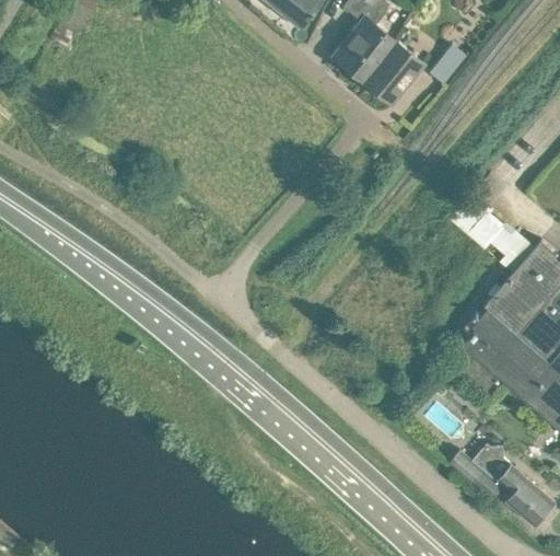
[(73,0),(70,6),(50,41),(66,49),(96,0),(73,0)]
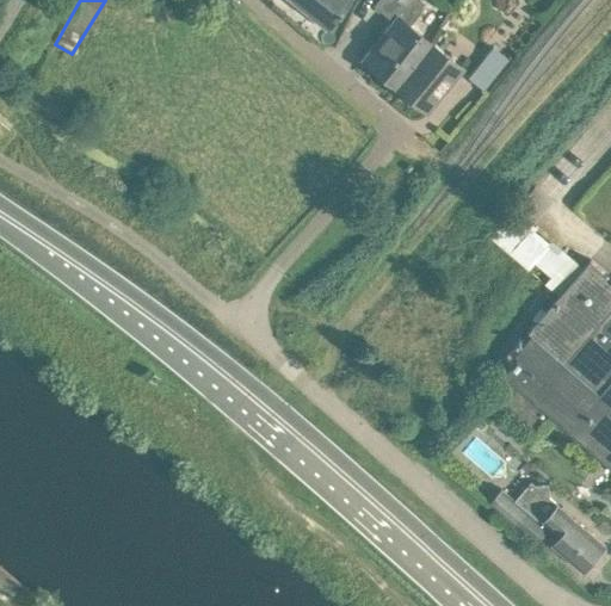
[(285,0),(326,32),(351,1),(350,0),(285,0)]
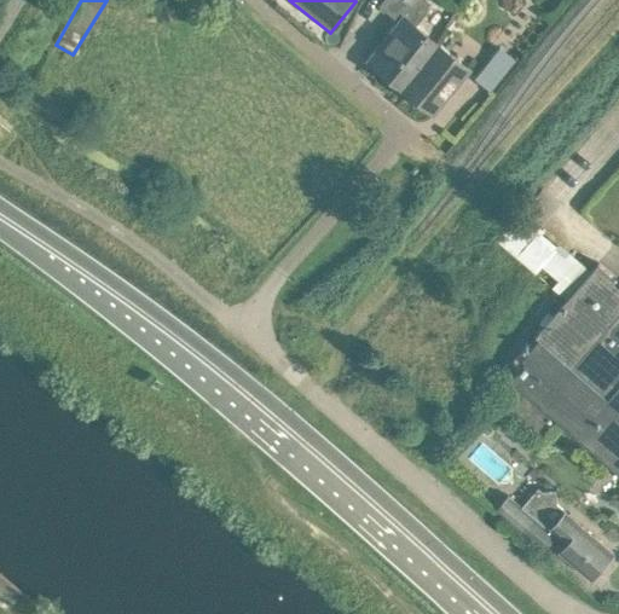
[(437,48),(414,30),(423,17),(427,12),(426,6),(424,1),(422,0),(386,0),(379,9),(397,25),(366,63),(401,92),(437,48)]
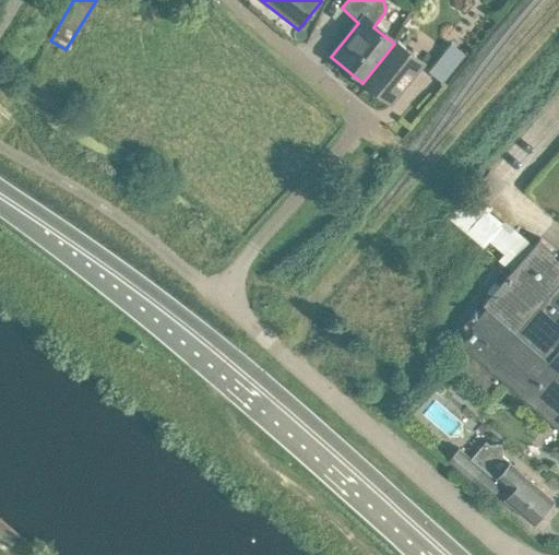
[(363,83),(391,106),(423,66),(394,44),(363,83)]
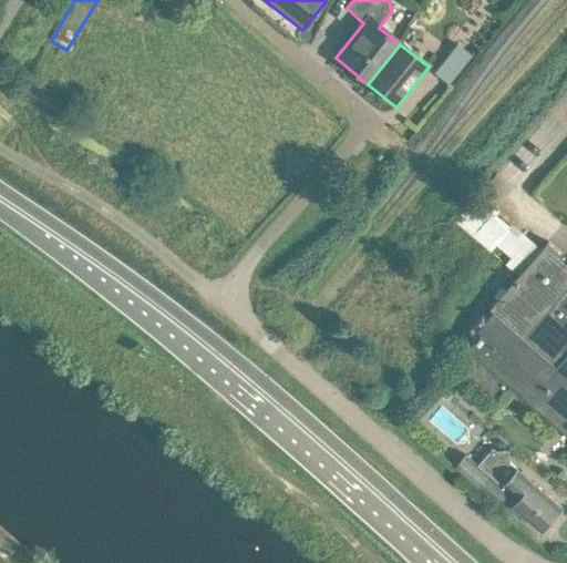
[(456,48),(433,74),(447,86),(460,72),(471,60),(456,48)]
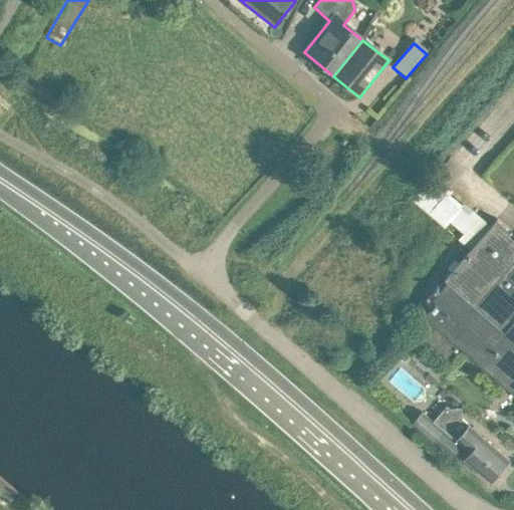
[(485,222),(449,190),(466,172),(451,159),(414,201),(465,245),(485,222)]
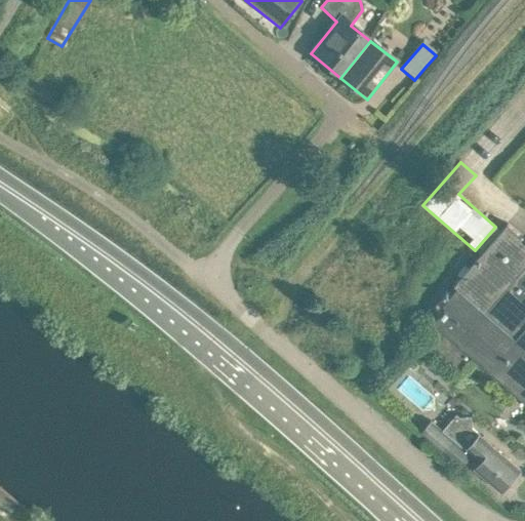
[(447,336),(433,353),(458,374),(472,358),(524,402),(524,241),(508,227),(502,233),(477,263),(454,289),(457,292),(443,309),(446,311),(434,325),(447,336)]
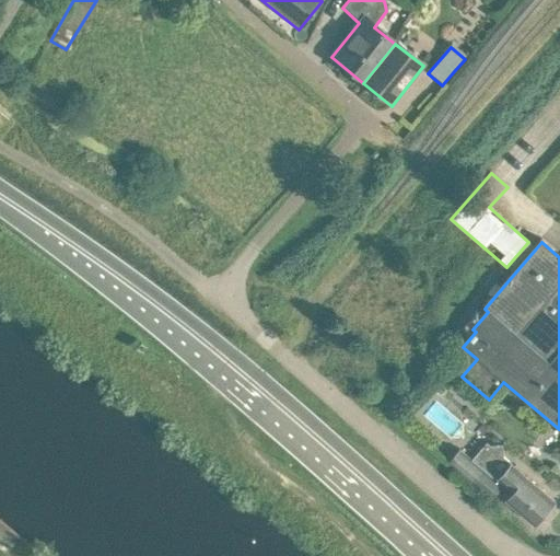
[(483,473),(482,471),(459,452),(448,464),(493,501),(503,489),(512,497),(508,502),(536,526),(556,504),(513,466),(499,454),(483,473)]
